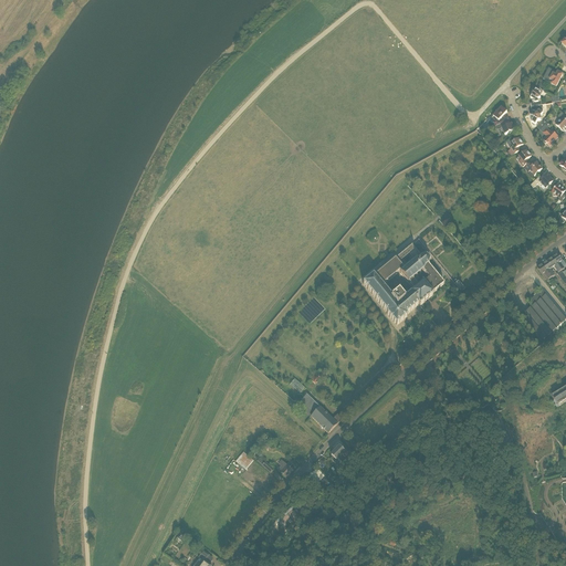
[(544,77),(545,77),(553,82),(552,85),(556,87),(563,75),(558,72),(556,75),(554,74),(555,72),(548,69),(544,77)]
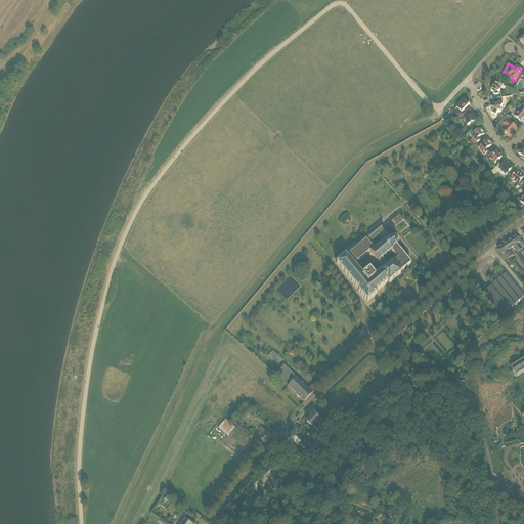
[(500,92),(499,89),(500,89),(504,85),(499,82),(498,84),(496,83),(494,86),(492,86),(492,89),(491,91),(493,92),(492,94),(494,95),(493,96),(491,96),(491,100),(501,98),(500,92)]
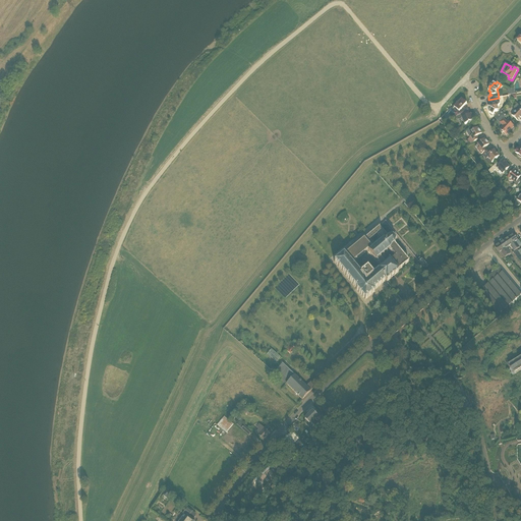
[(488,107),(489,108),(488,108),(488,109),(488,110),(489,110),(489,111),(490,112),(489,113),(494,115),(496,112),(499,111),(498,108),(501,105),(500,104),(500,102),(500,101),(500,99),(500,97),(499,98),(488,100),(489,103),(490,103),(491,103),(488,107)]
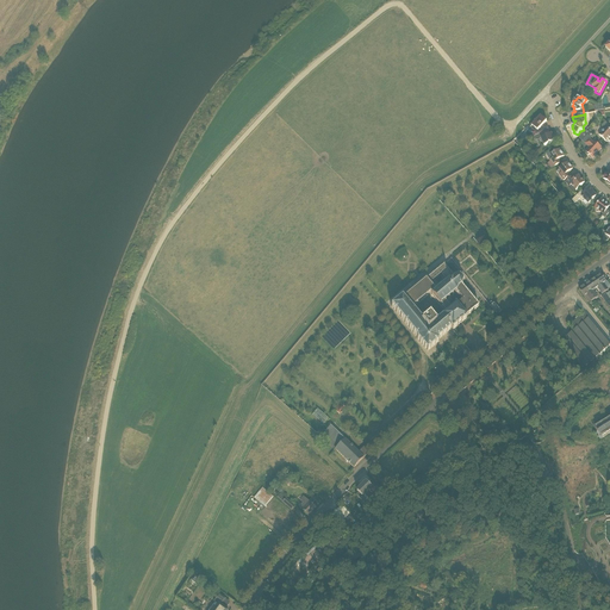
[(548,130),(549,130),(548,128),(546,128),(545,124),(547,122),(541,117),(529,130),(533,134),(534,137),(540,135),(548,130)]
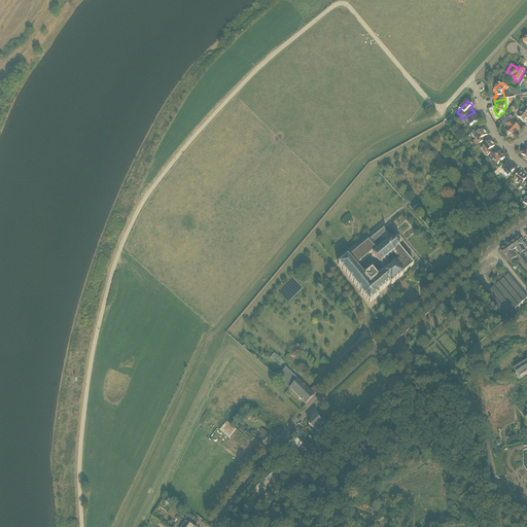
[(525,107),(523,105),(520,109),(520,112),(521,113),(518,116),(524,123),(525,121),(526,123),(526,121),(526,112),(523,109),(525,107)]
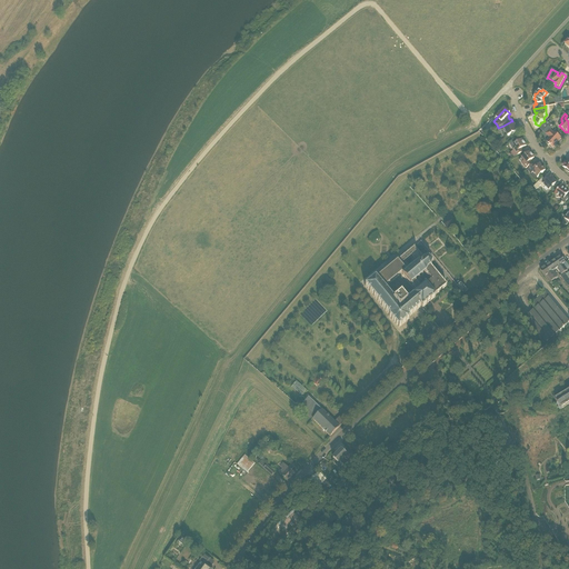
[(508,136),(518,131),(515,125),(513,126),(511,121),(503,126),(508,136)]
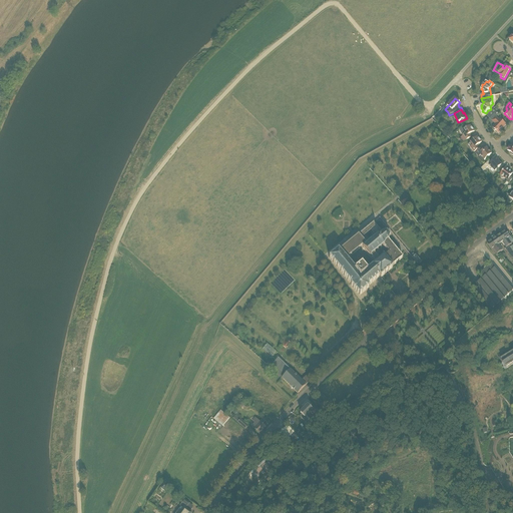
[(494,109),(491,112),(487,116),(490,118),(495,113),(496,114),(497,113),(494,109)]
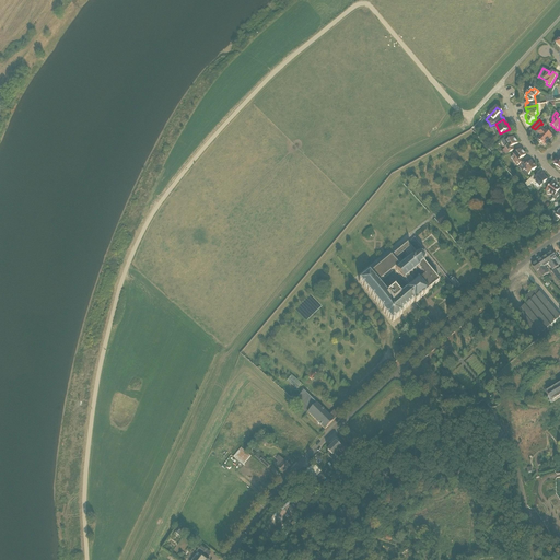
[(544,144),(552,136),(546,130),(545,131),(541,128),(537,132),(541,136),(537,139),(538,140),(538,141),(538,142),(539,142),(540,142),(541,142),(544,144)]
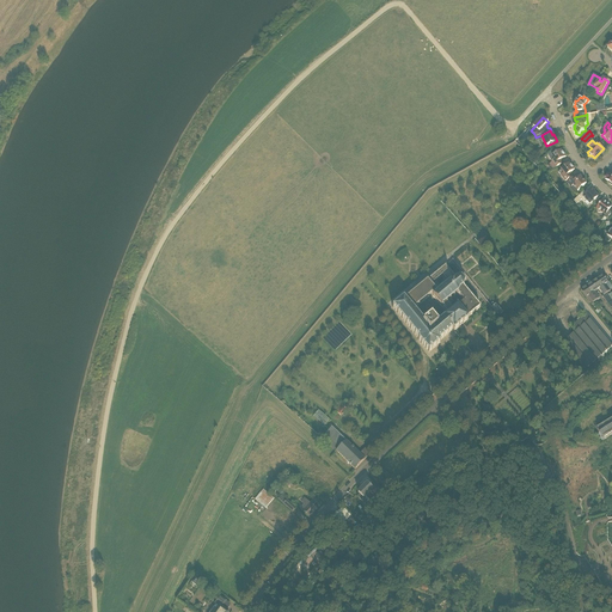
[(556,150),(549,154),(550,155),(550,157),(550,158),(551,159),(552,160),(551,161),(552,163),(549,164),(552,170),(563,164),(561,160),(565,157),(562,151),(558,153),(556,150)]
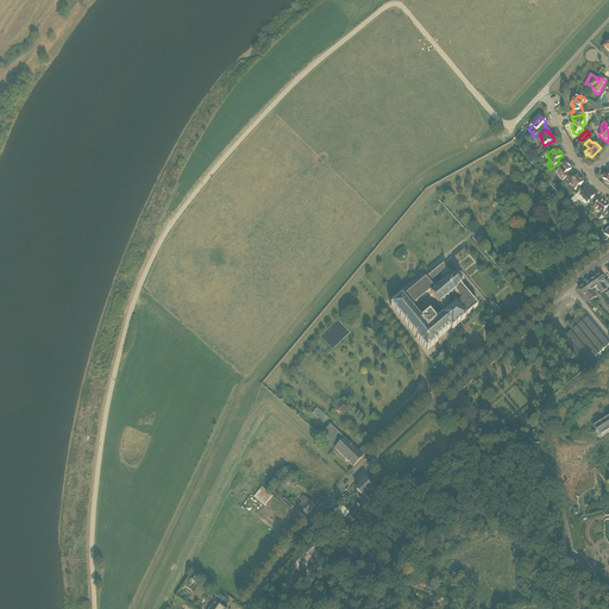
[(567,173),(572,169),(567,163),(556,171),(558,175),(563,181),(570,176),(567,173)]
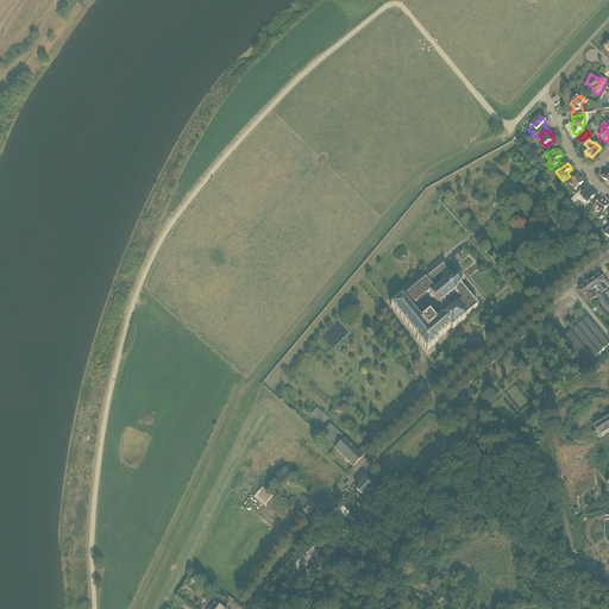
[(575,179),(572,175),(565,182),(569,187),(571,184),(575,190),(584,182),(578,176),(575,179)]
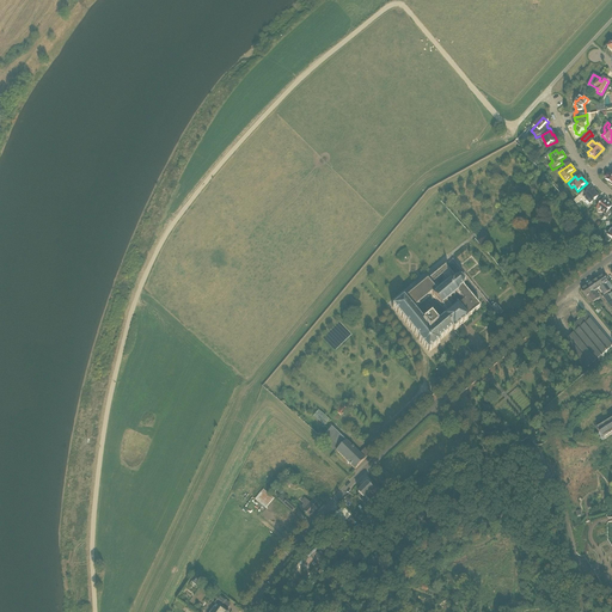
[(593,190),(592,188),(587,194),(585,191),(579,196),(583,202),(586,200),(591,204),(599,196),(593,190)]
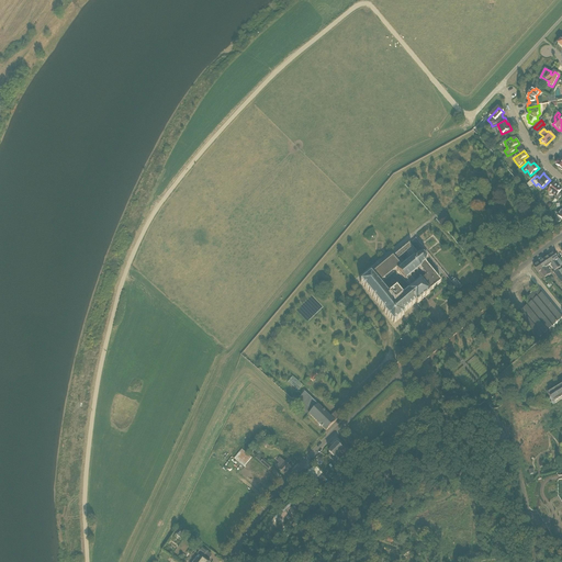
[(551,195),(552,195),(555,198),(552,202),(555,204),(561,195),(559,193),(561,190),(553,183),(548,192),(549,192),(549,193),(549,194),(549,195),(550,195),(551,195)]
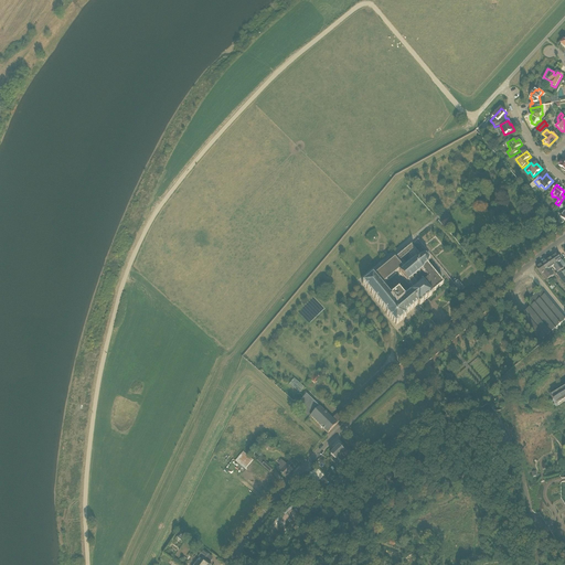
[(408,284),(414,290),(403,299),(397,292),(392,298),(382,286),(398,272),(400,273),(420,256),(412,245),(374,277),(373,275),(362,284),(386,313),(395,326),(406,317),(405,315),(418,305),(419,306),(424,302),(425,302),(428,300),(427,299),(433,295),(432,294),(444,285),(436,275),(428,266),(408,284)]
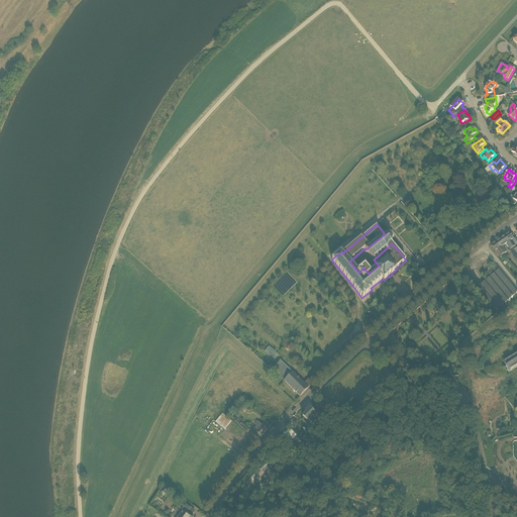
[(514,239),(510,232),(505,236),(513,247),(516,245),(512,240),(514,239)]
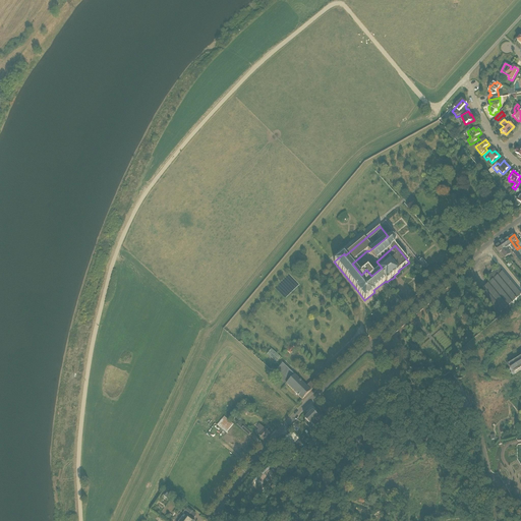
[(388,236),(368,251),(368,252),(375,262),(377,262),(395,245),(396,244),(394,244),(396,241),(397,240),(396,240),(393,237),(393,235),(392,236),(389,237),(389,236),(388,236)]
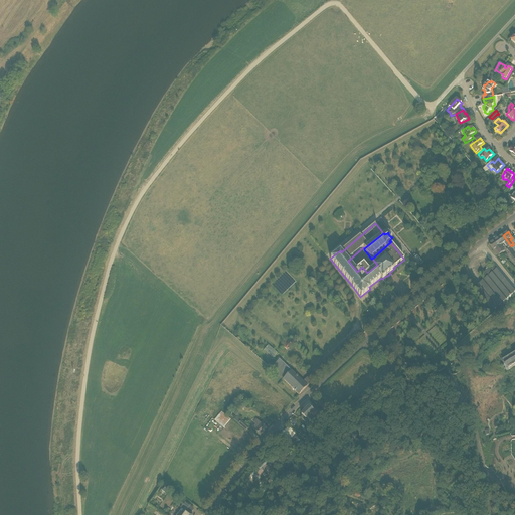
[(506,245),(508,248),(507,249),(512,255),(514,252),(514,249),(513,247),(513,248),(511,246),(503,235),(499,238),(503,244),(505,243),(506,245)]
